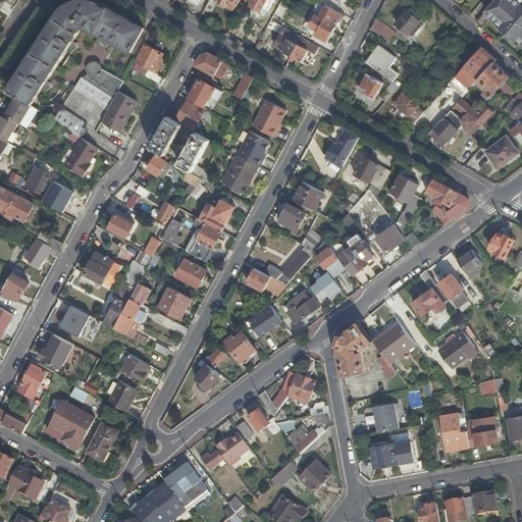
[(210,0),(205,10),(212,13),(217,4),(224,8),(226,5),(228,6),(228,5),(231,7),(235,9),(239,0),(210,0)]
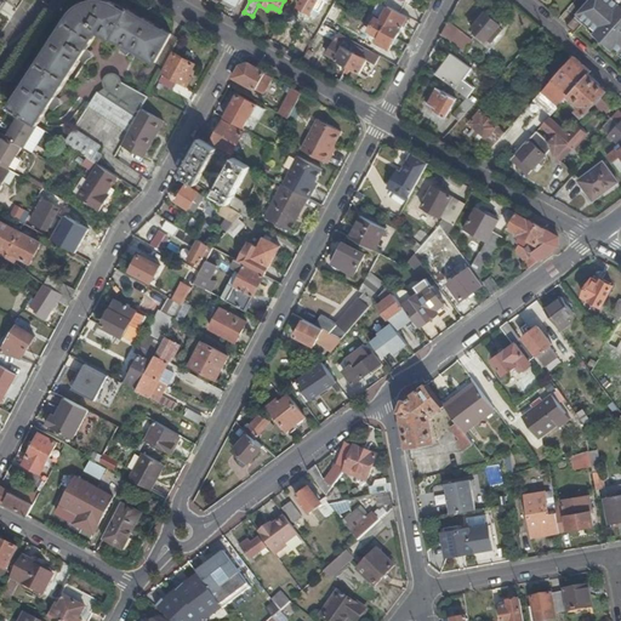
[(303,0),(300,6),(312,12),(314,9),(320,11),(326,0),(303,0)]
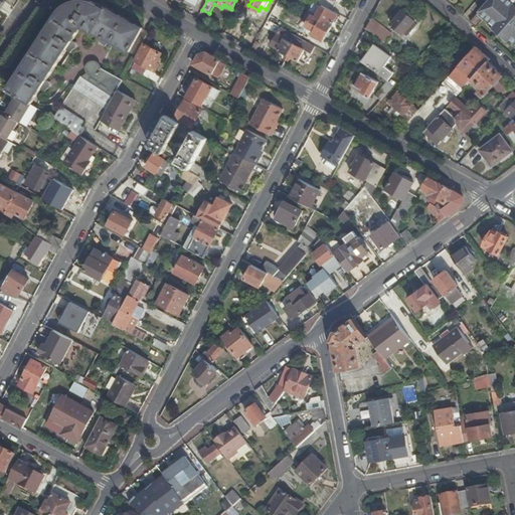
[(514,5),(509,0),(490,0),(477,15),(483,20),(486,17),(495,25),(493,28),(508,42),(511,39),(514,43),(514,5)]
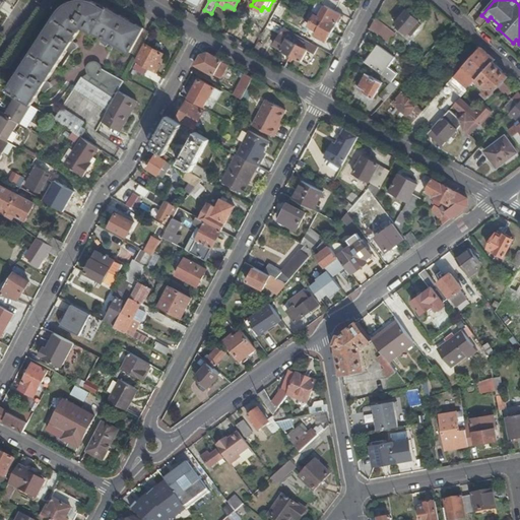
[(18,95),(33,105),(42,88),(46,91),(47,90),(48,89),(49,88),(50,88),(51,87),(48,80),(67,50),(72,53),(73,51),(74,50),(74,49),(75,48),(76,48),(73,41),(82,26),(87,27),(104,37),(101,41),(102,41),(103,42),(104,43),(104,44),(105,45),(106,46),(113,42),(130,52),(143,28),(101,4),(100,4),(99,4),(96,3),(94,2),(92,2),(90,1),(88,1),(87,1),(84,1),(81,1),(80,1),(78,2),(75,3),(74,3),(72,4),(70,4),(69,5),(67,6),(65,7),(64,8),(63,10),(60,12),(59,13),(58,15),(57,15),(9,89),(18,95)]
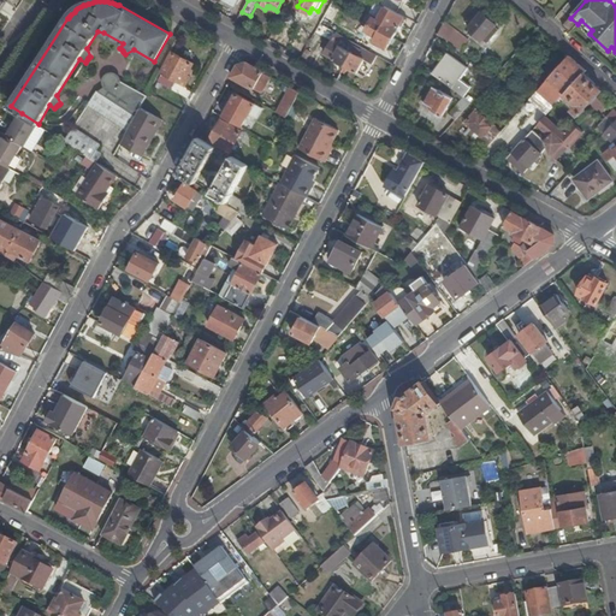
[(402,16),(386,7),(379,21),(367,15),(363,22),(367,23),(394,37),(400,25),(397,24),(402,16)]
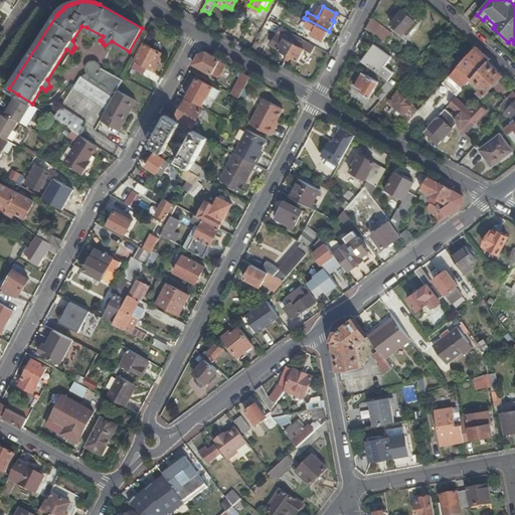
[(403,10),(392,23),(395,27),(393,28),(399,33),(401,31),(403,34),(404,32),(408,36),(417,25),(414,22),(415,21),(403,10)]
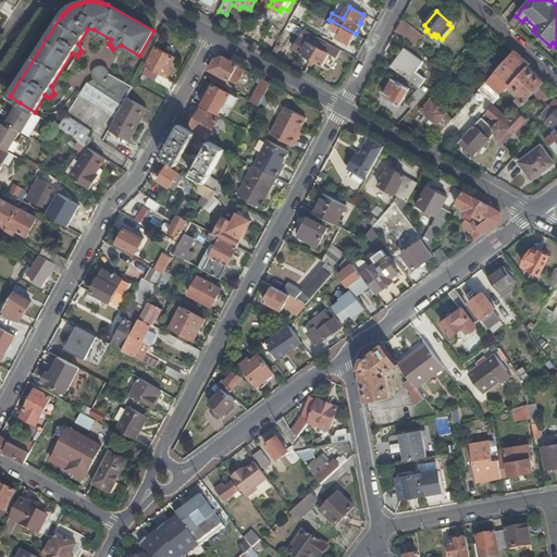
[(350,45),(356,34),(332,21),(330,24),(332,25),(331,28),(341,33),(337,38),(350,45)]
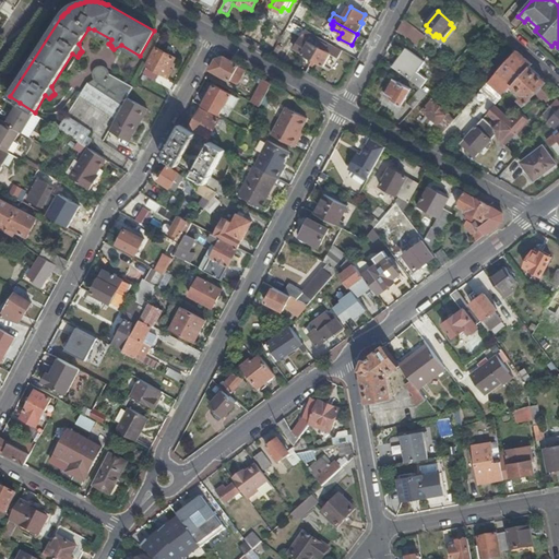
[(405,37),(419,48),(426,38),(413,27),(405,37)]
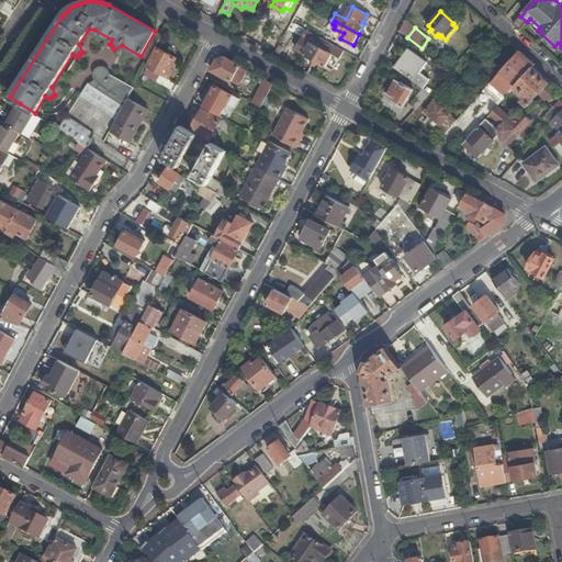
[(326,41),(306,31),(302,38),(295,49),(312,59),(315,60),(326,41)]
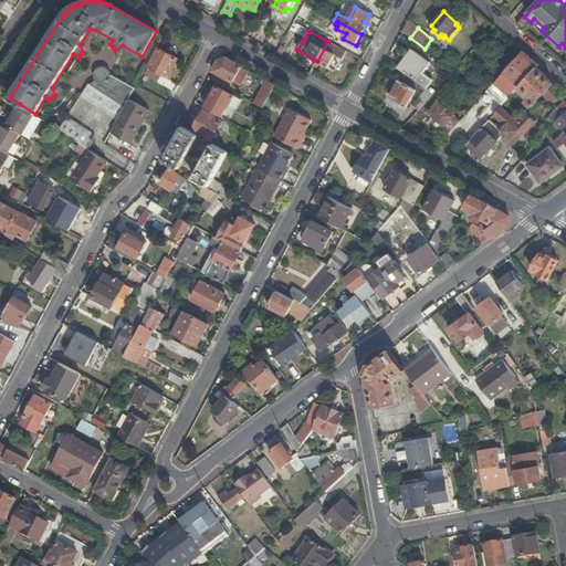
[(343,59),(347,51),(328,41),(317,61),(320,62),(328,67),(335,55),(343,59)]
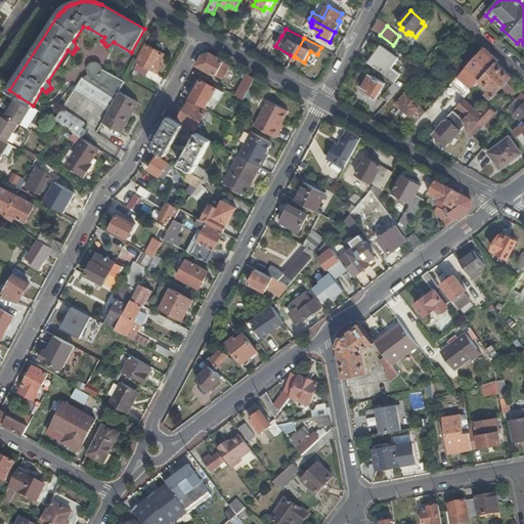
[(138,61),(150,68),(158,72),(161,66),(159,64),(165,54),(147,45),(138,61)]
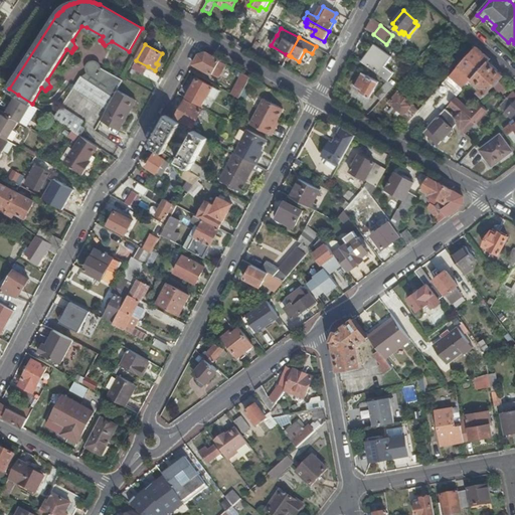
[(375,44),(362,61),(388,80),(394,72),(385,65),(392,56),(375,44)]
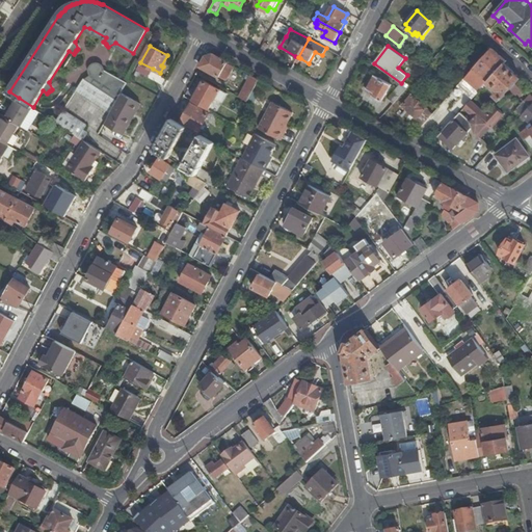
[(483,77),(488,81),(488,82),(505,64),(507,61),(493,49),(474,69),(480,74),(483,77)]
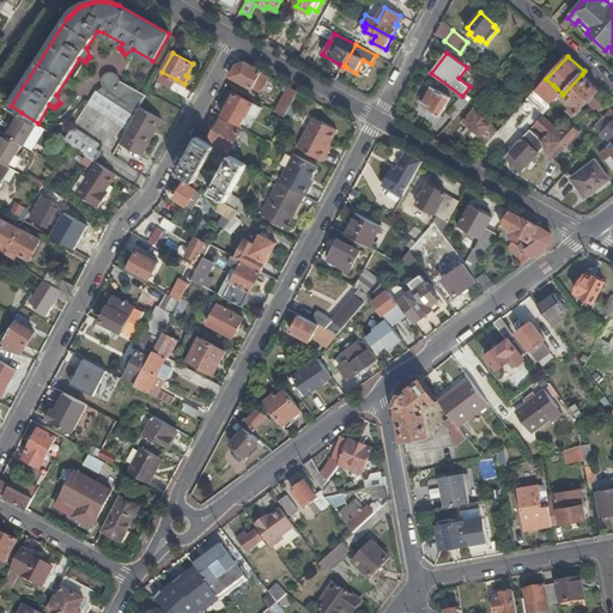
[(237,65),(230,77),(252,89),(252,87),(255,90),(261,93),(271,78),(261,73),(261,72),(246,62),(237,65)]
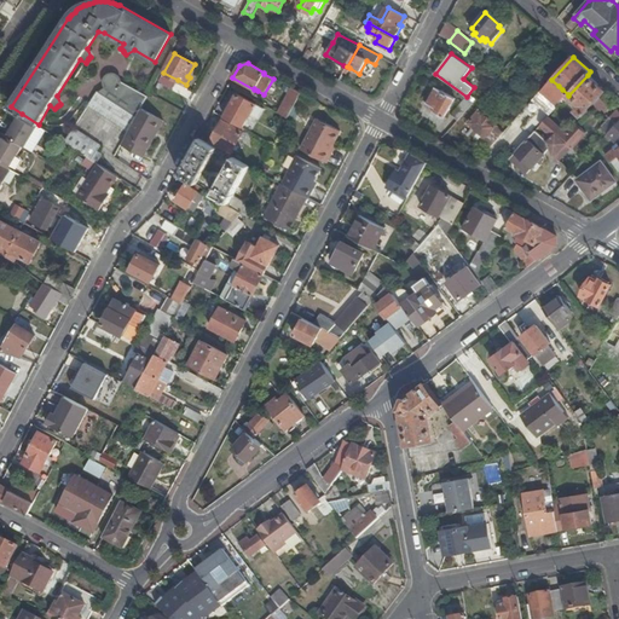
[(105,87),(98,92),(137,116),(142,109),(148,97),(120,81),(120,80),(120,79),(120,77),(119,76),(117,75),(116,75),(115,74),(113,73),(111,73),(109,74),(108,75),(106,75),(105,76),(104,77),(104,80),(103,82),(104,85),(104,86),(105,87)]
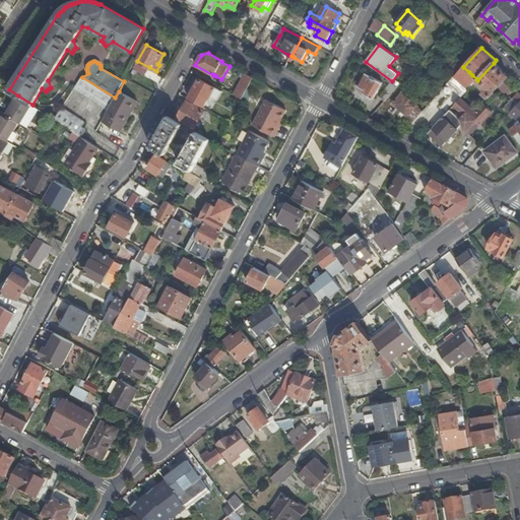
[(145,74),(149,67),(137,61),(133,68),(145,74)]
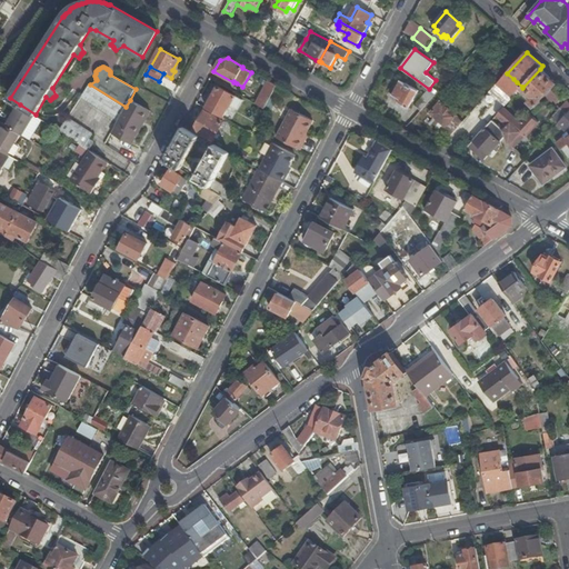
[(529,102),(536,108),(546,98),(552,90),(557,85),(540,69),(522,88),(533,98),(529,102)]
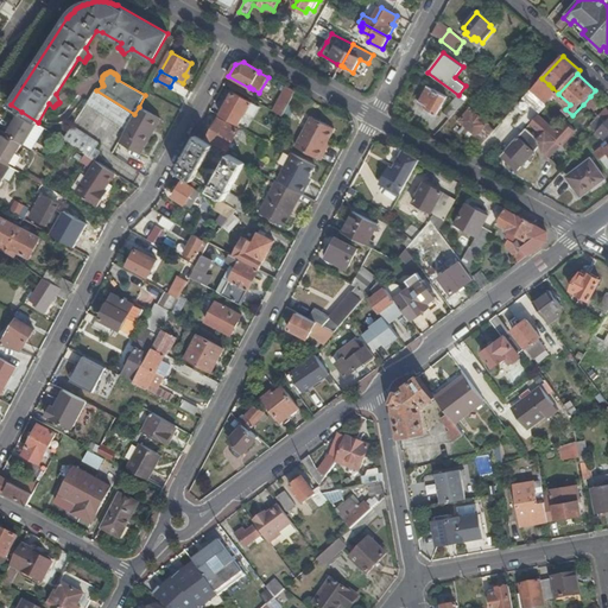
[(283,115),(296,92),(287,87),(274,111),(283,115)]
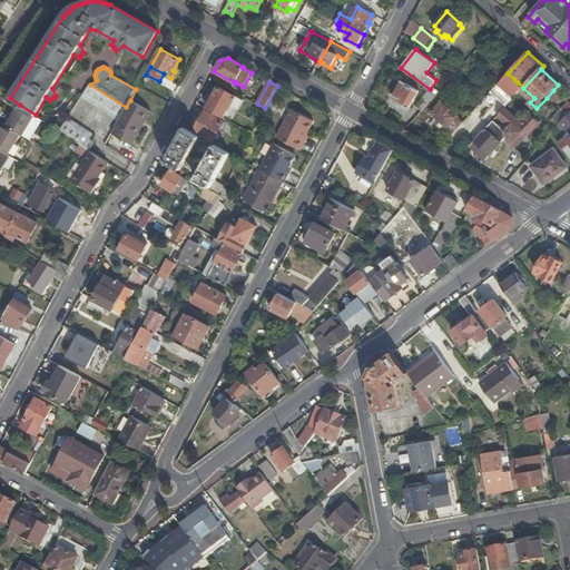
[(402,81),(394,95),(402,99),(401,102),(410,108),(420,90),(402,81)]
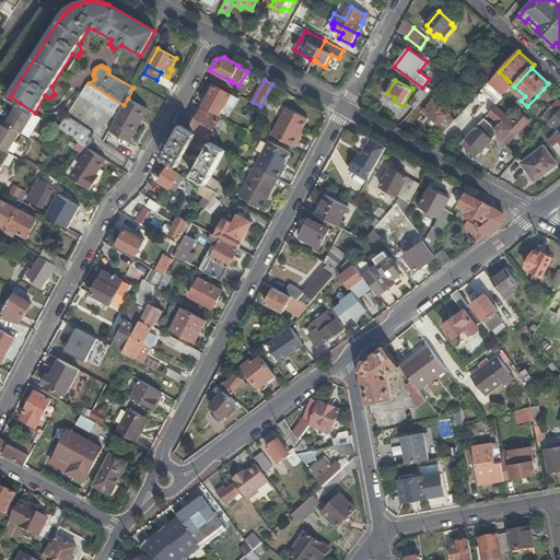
[(88,82),(80,95),(116,119),(124,105),(89,83),(88,82)]
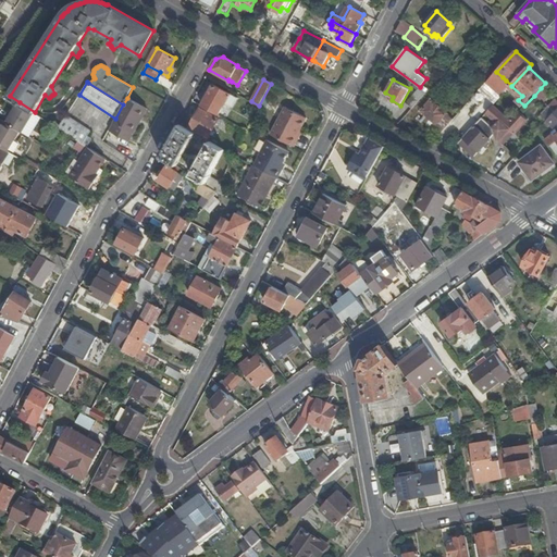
[(233,107),(238,98),(214,85),(202,104),(218,114),(223,107),(225,102),(233,107)]
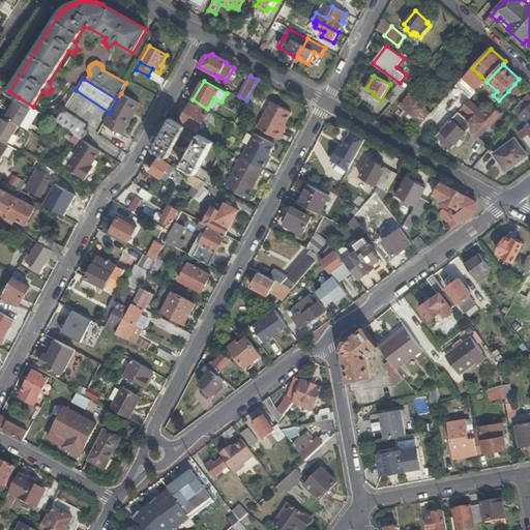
[(387,98),(392,102),(406,88),(401,83),(387,98)]
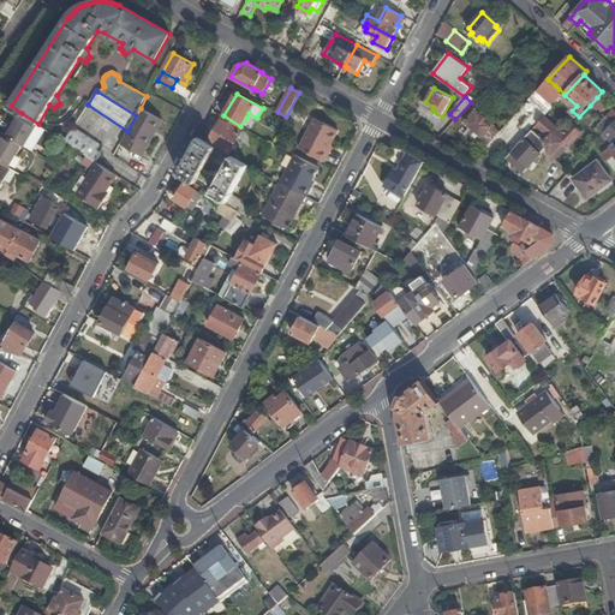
[(597,97),(590,106),(598,114),(607,105),(597,97)]
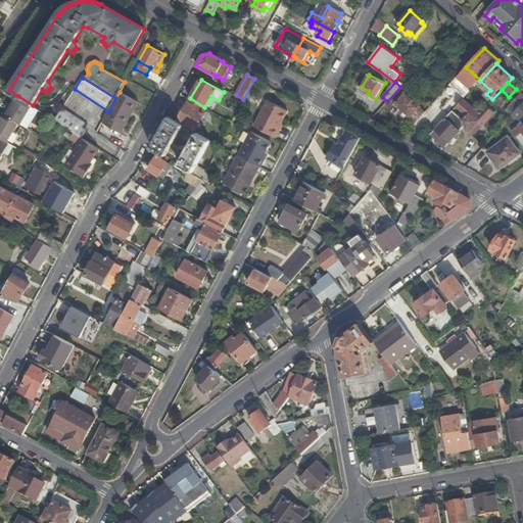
[(64,105),(81,115),(90,102),(74,92),(64,105)]
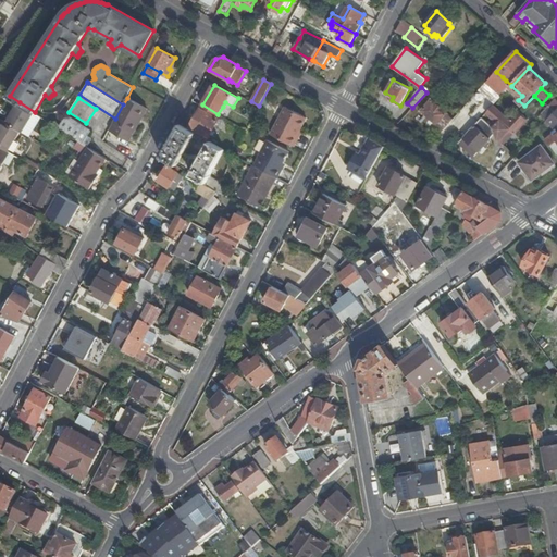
[(115,119),(110,130),(131,141),(147,109),(127,98),(123,104),(115,119)]
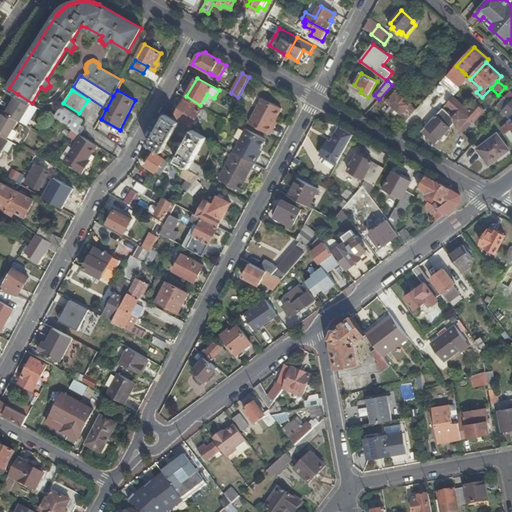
[(503,111),(511,100),(511,91),(510,90),(496,106),(502,112),(503,111)]
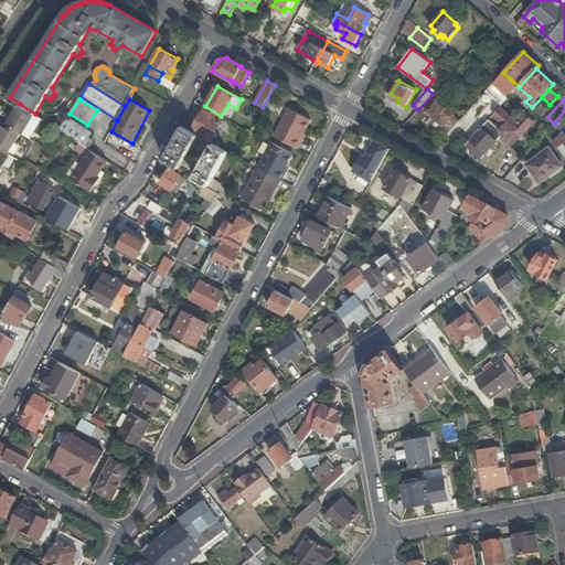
[(440,130),(446,137),(456,126),(460,121),(438,102),(428,113),(444,127),(440,130)]
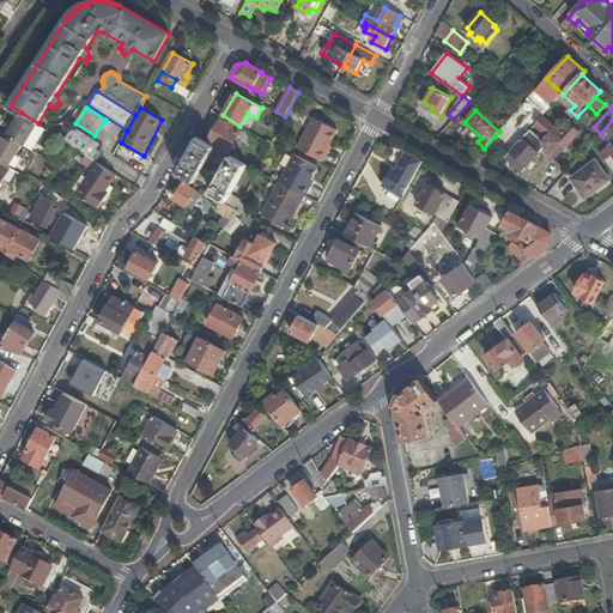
[(5,133),(0,141),(0,161),(1,162),(8,165),(22,144),(23,145),(24,145),(38,123),(22,113),(16,121),(6,134),(5,133)]
